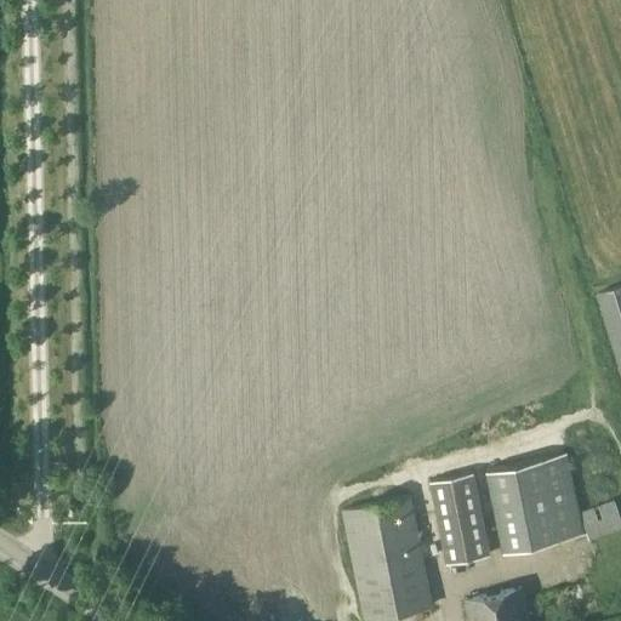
[(620,285),(597,294),(620,371),(620,285)]
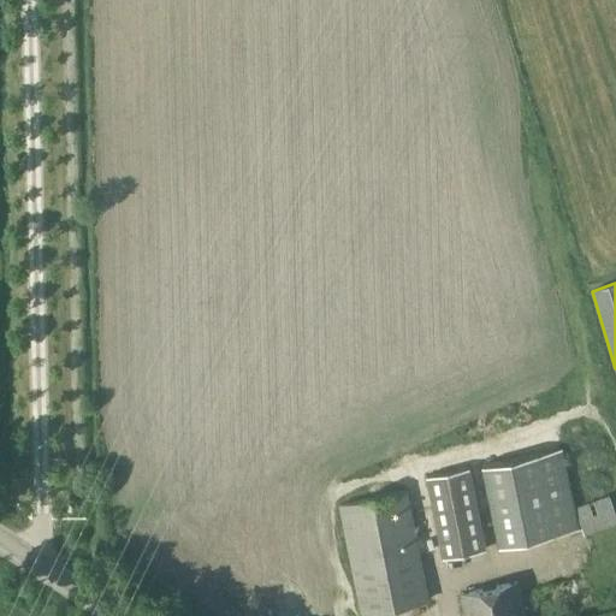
[(584,534),(615,522),(615,516),(609,497),(574,509),(561,449),(483,466),(498,545),(581,529),(584,534)]
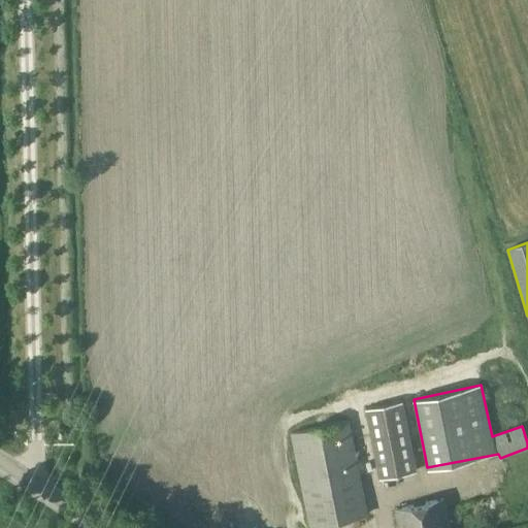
[(380,479),(416,471),(402,401),(365,408),(380,479)]
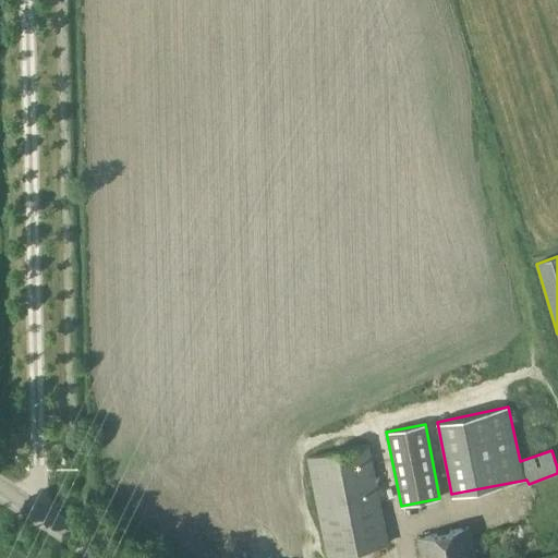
[(327,556),(387,544),(367,446),(307,458),(327,556)]
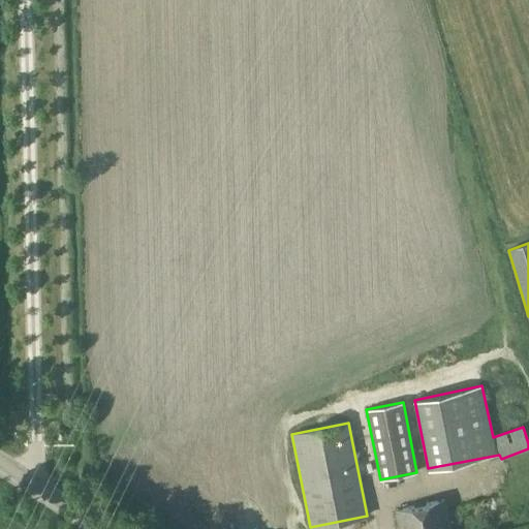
[(399,528),(449,528),(444,500),(396,510),(399,528)]
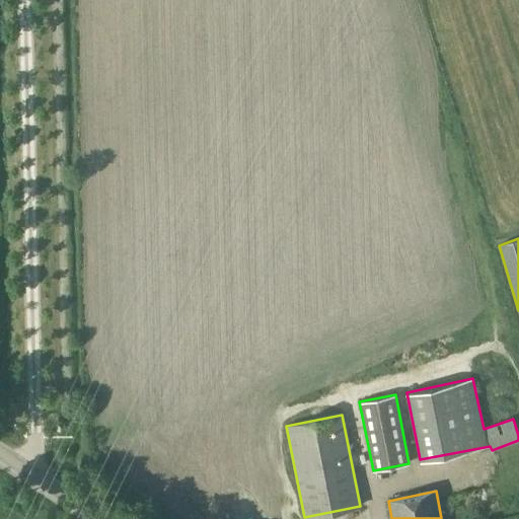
All buildings are outlined.
